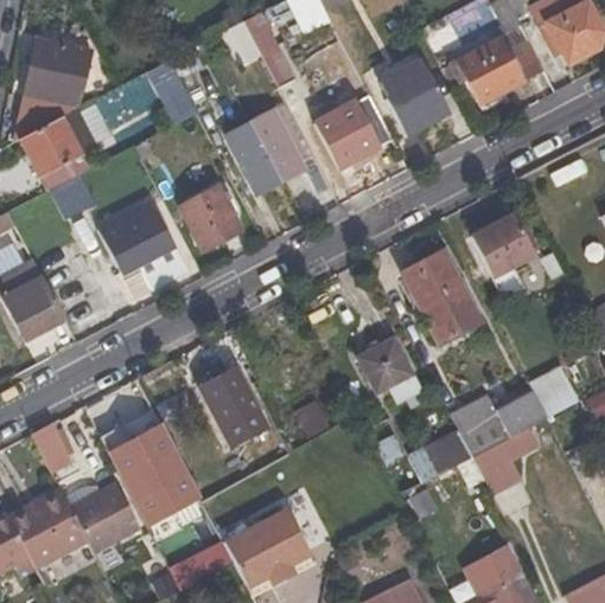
[(453,62),(462,78),(466,76),(481,104),(528,81),(526,78),(545,69),(509,0),(496,0),(491,2),(508,33),(453,62)]
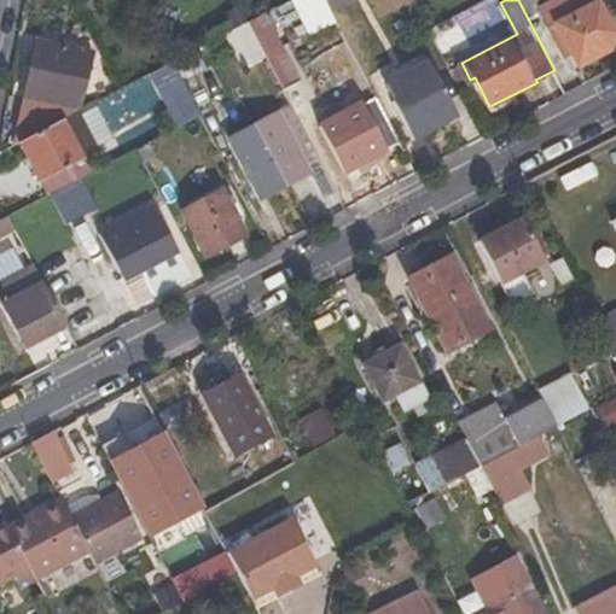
[(552,12),(558,24),(600,1),(599,0),(546,0),(552,12)]
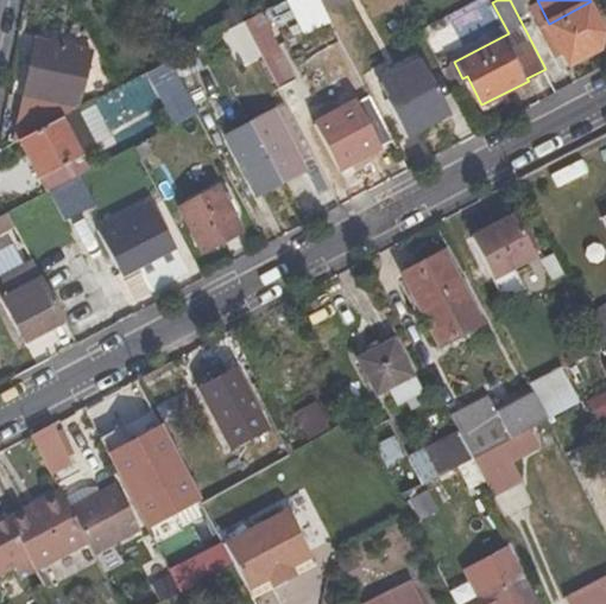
[(605,29),(591,1),(549,24),(561,44),(570,65),(600,50),(605,35),(605,29)]
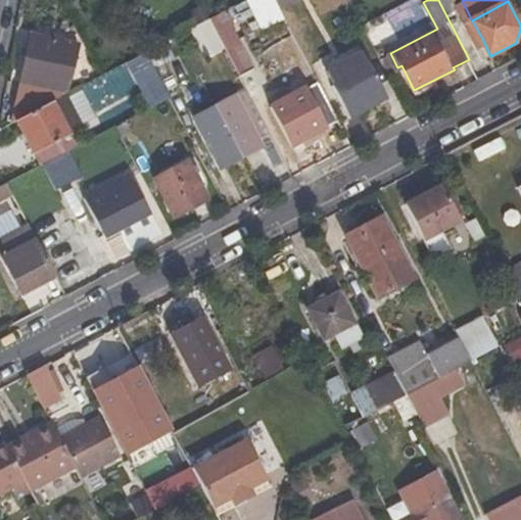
[(224,46),(238,38),(226,10),(192,27),(206,55),(224,46)]
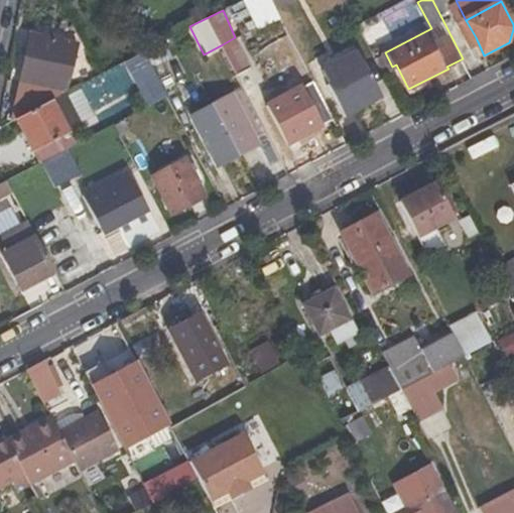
[(466,20),(461,10),(455,13),(470,40),(476,37),(466,20)]
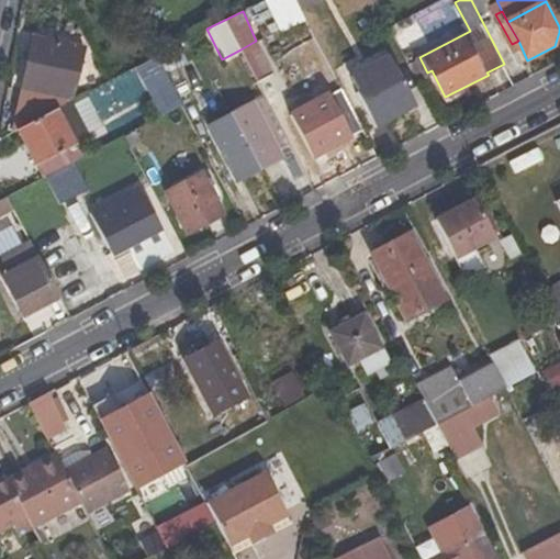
[(86,45),(34,36),(18,129),(21,127),(58,108),(76,98),(86,45)]
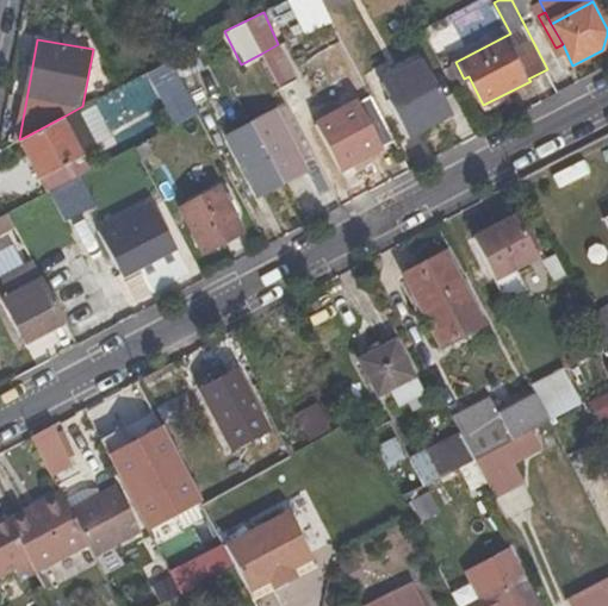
[(261,54),(280,87),(296,79),(278,44),(261,54)]
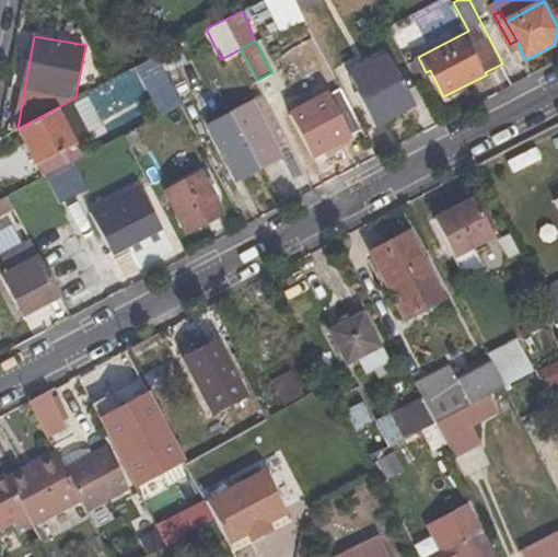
[(409,61),(417,77),(426,72),(418,57),(409,61)]
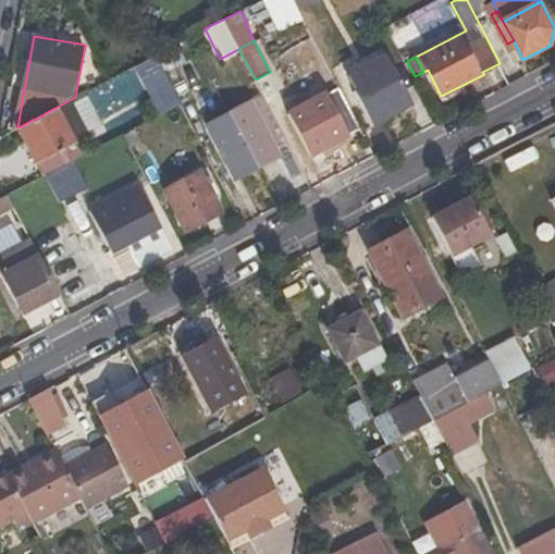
[(204,77),(193,58),(173,69),(183,88),(204,77)]
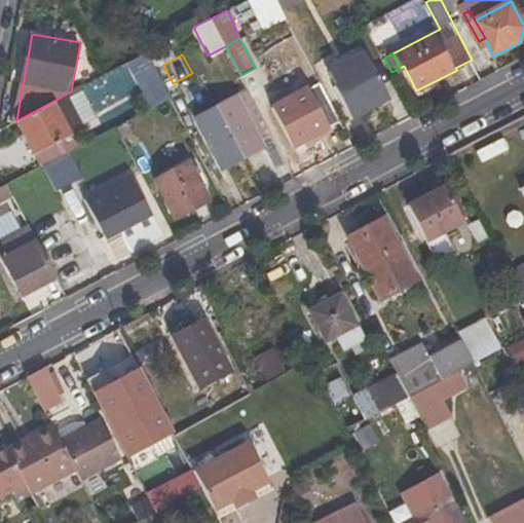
[(357,105),(362,114),(391,99),(373,64),(335,84),(347,110),(357,105)]
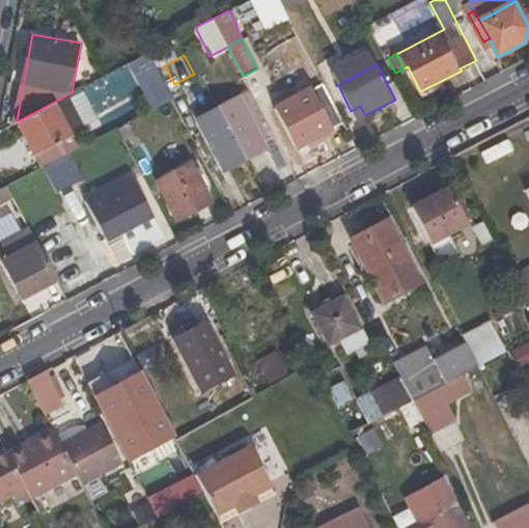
[(312,88),(275,108),(296,147),(333,128),(312,88)]
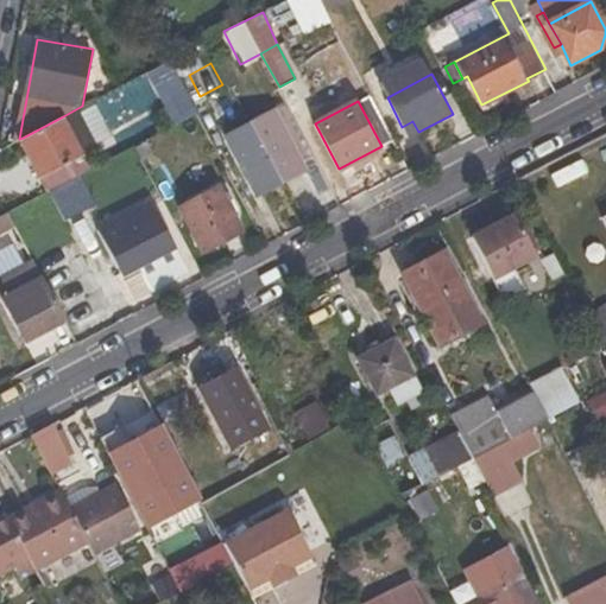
[(252,122),(284,183),(309,170),(277,109),(252,122)]
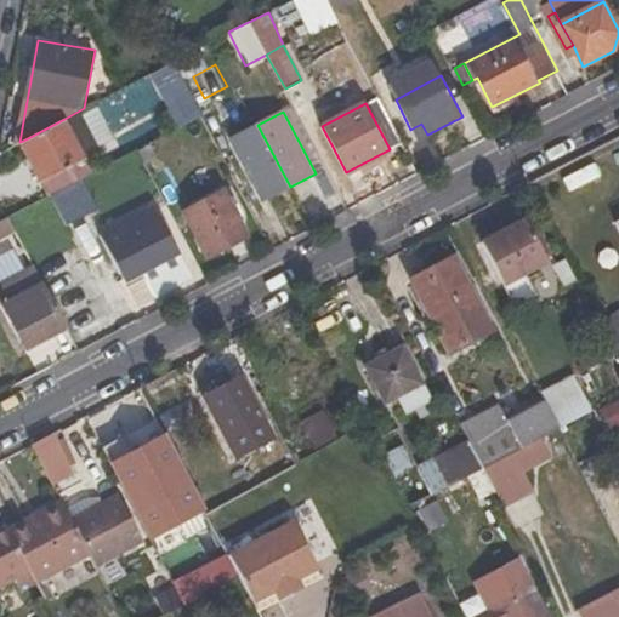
[(23,141),(51,194),(52,193),(75,182),(96,171),(102,167),(96,154),(86,159),(78,141),(91,135),(83,118),(68,125),(64,119),(23,141)]
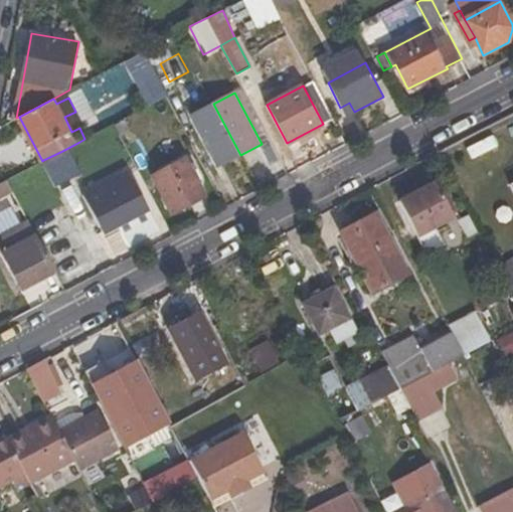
[(354,112),(349,103),(340,108),(345,116),(354,112)]
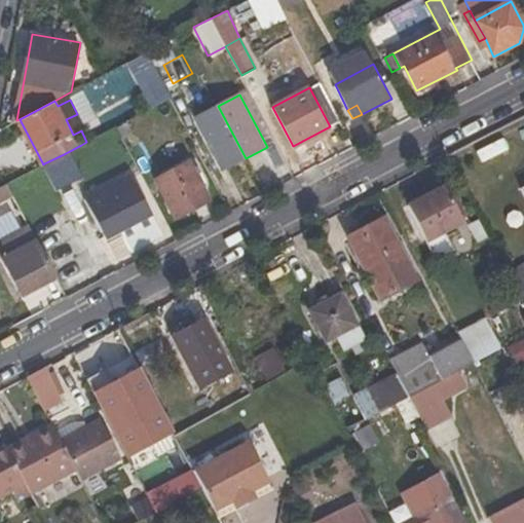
[(218,106),(196,117),(224,170),(246,158),(218,106)]
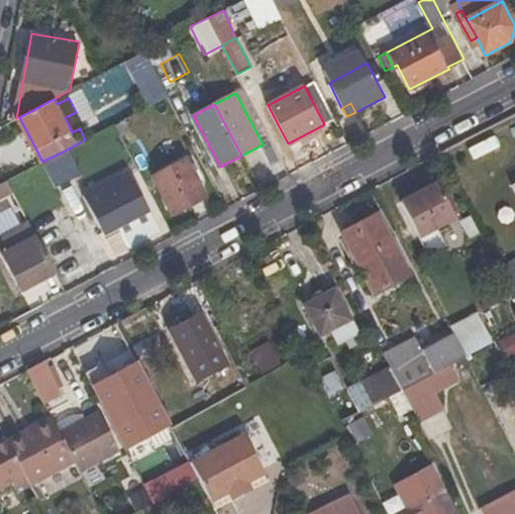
[(63,151),(76,178),(94,168),(80,142),(63,151)]
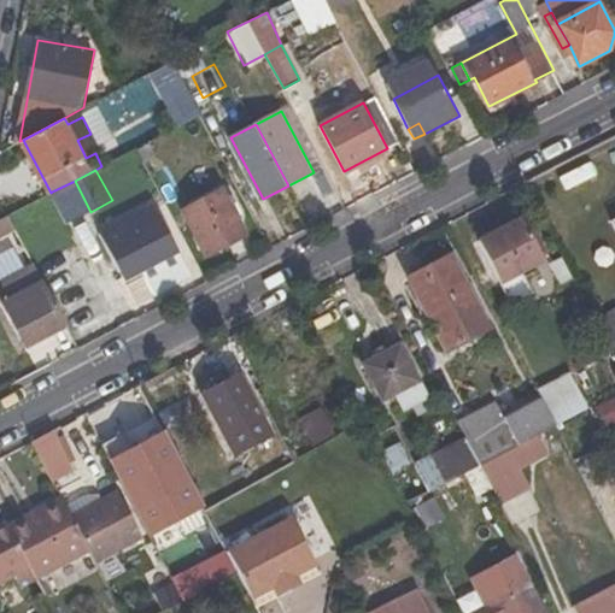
[(69,224),(91,212),(75,181),(52,192),(69,224)]
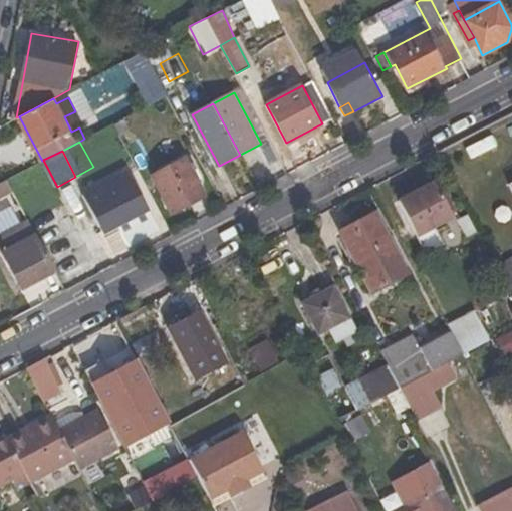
[(186,156),(153,174),(173,212),(206,194),(186,156)]
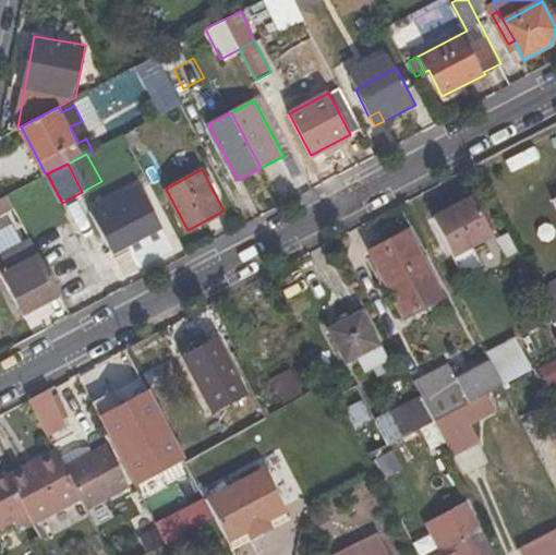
[(91,209),(113,252),(129,244),(161,227),(139,183),(91,209)]
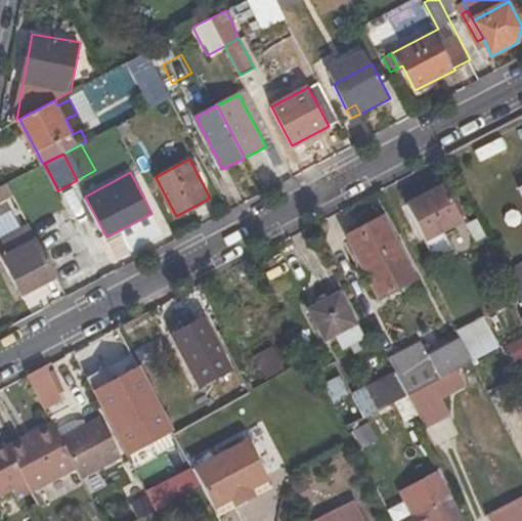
[(0,201),(0,202),(15,194),(9,182),(0,186),(0,201)]
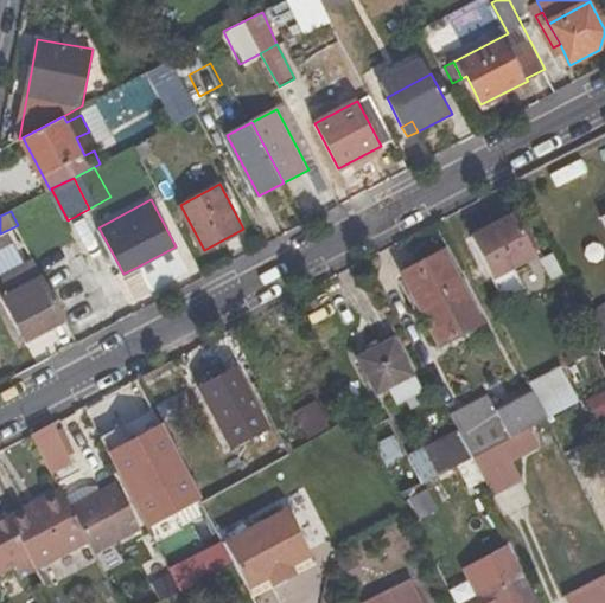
[(515,212),(471,235),(505,300),(527,288),(516,267),(539,255),(515,212)]
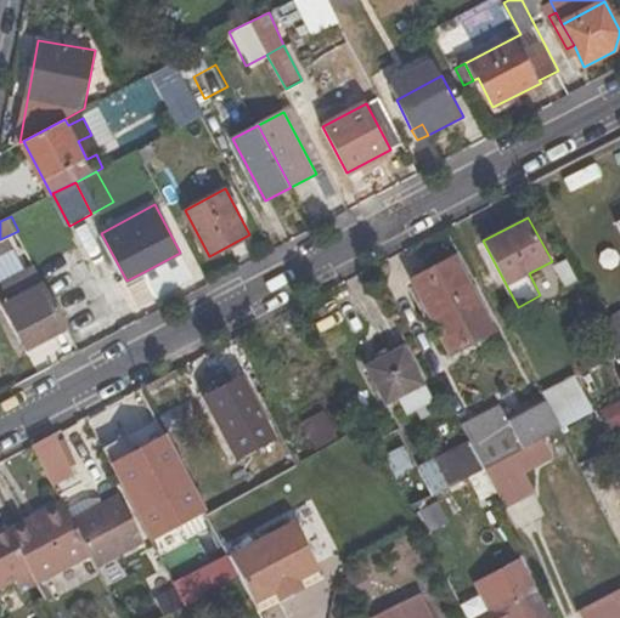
[(454,256),(413,278),(452,351),(492,329),(454,256)]
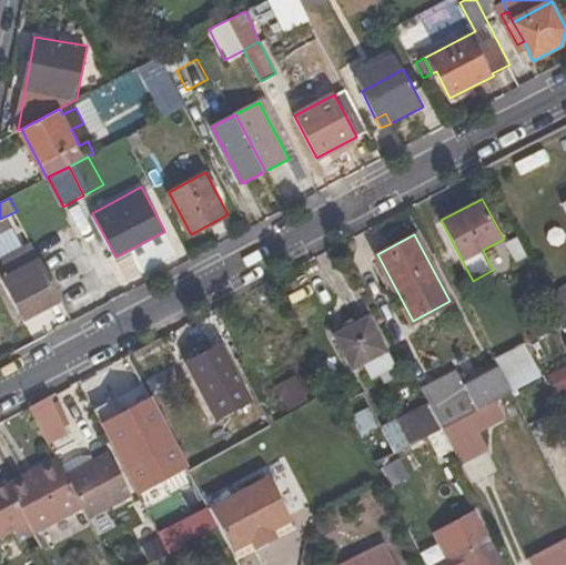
[(0,259),(0,271),(23,316),(62,296),(33,242),(0,259)]
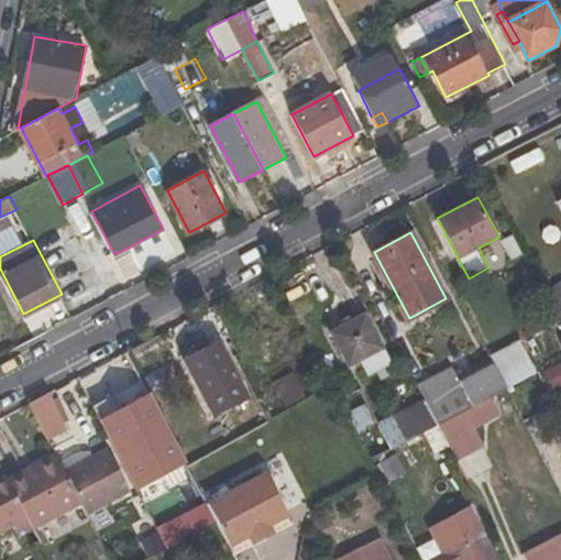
[(119,262),(133,253),(130,246),(114,254),(119,262)]
